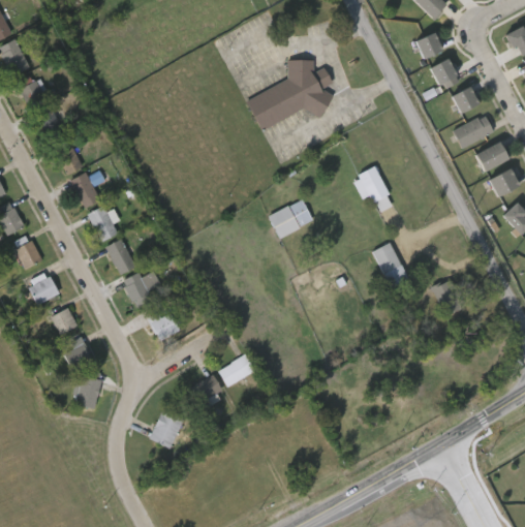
[(92,0),(94,16),(81,18),(78,0),(92,0)]
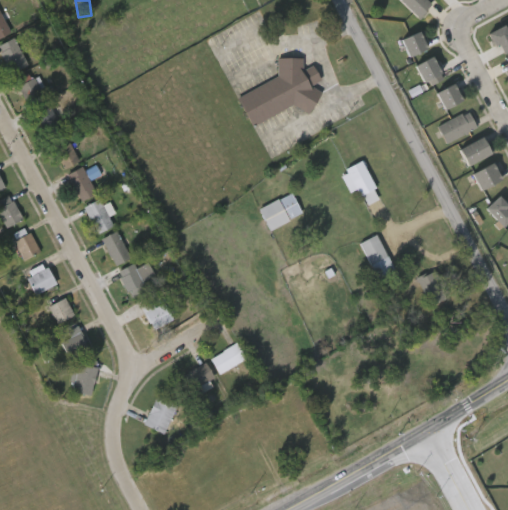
[(417,19),(398,0),(425,0),(431,6),(417,19)]
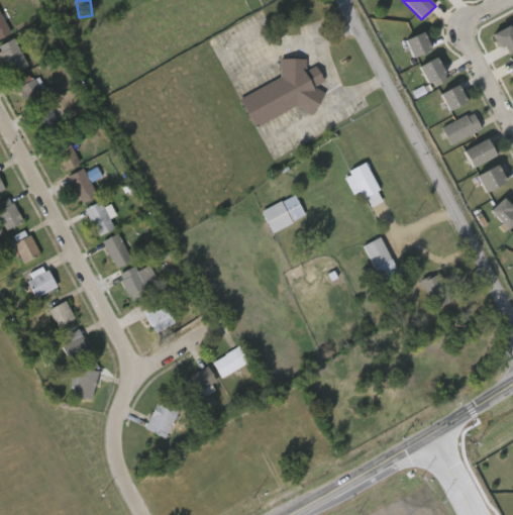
[(0,9),(13,32),(0,39),(0,9)]
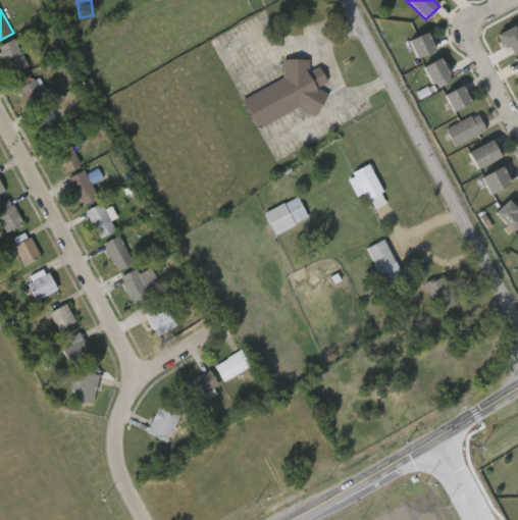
[(507,50),(513,48),(516,57),(517,56),(517,30),(501,36),(507,50)]
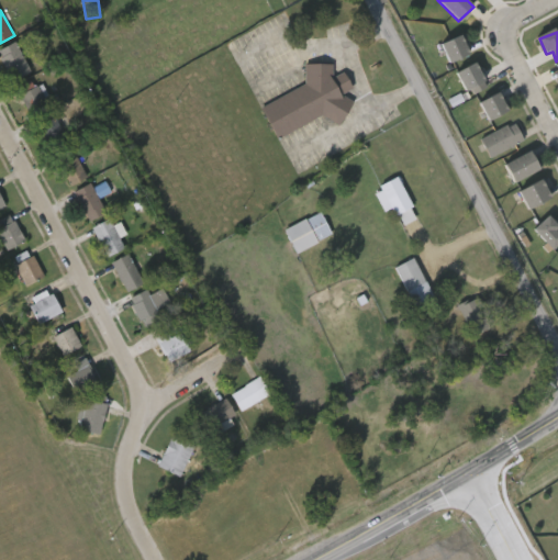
[(447,62),(438,43),(459,33),(468,53),(447,62)]
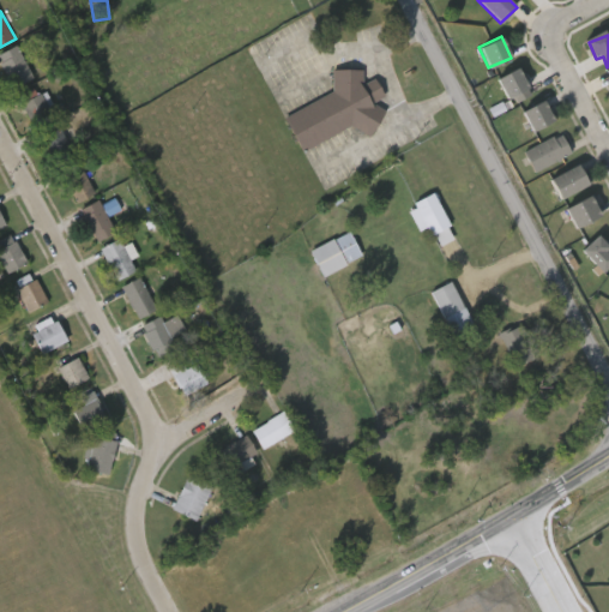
[(16,89),(0,58),(0,55),(18,46),(35,78),(16,89)]
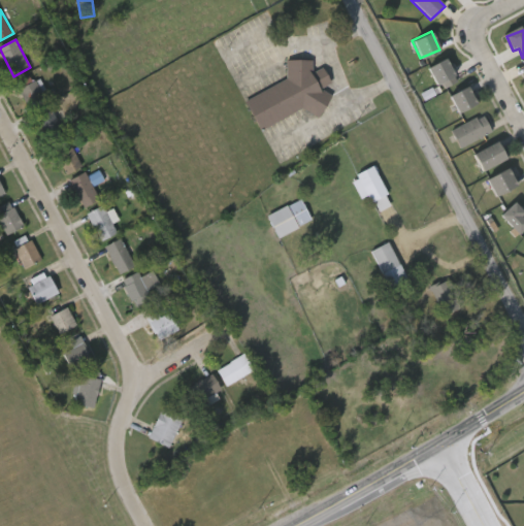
[(288,80),(289,60),(313,60),(318,69),(324,69),(331,84),(326,86),(333,101),(325,106),(325,117),(312,117),(307,106),(260,131),(246,102),(288,80)]
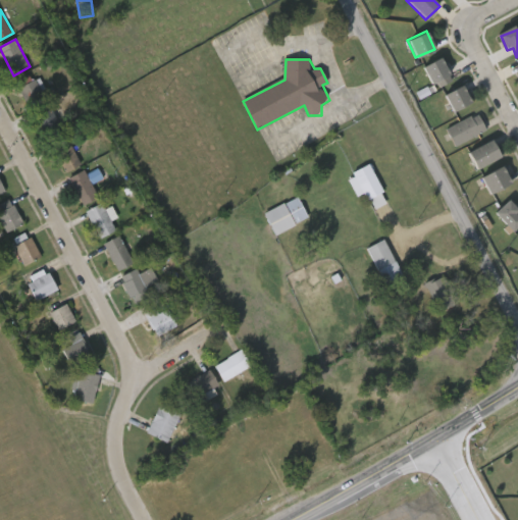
[(427,68),(438,92),(456,83),(445,60),(427,68)]
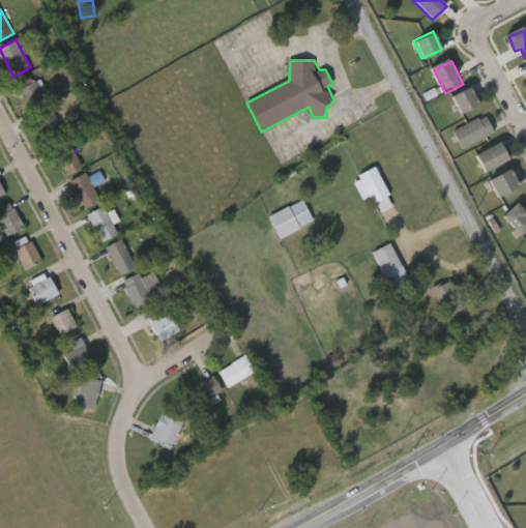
[(21,87),(38,78),(49,97),(31,107),(21,87)]
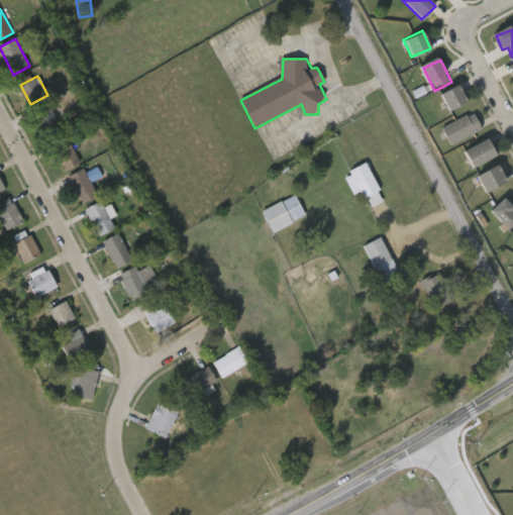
[(438,92),(457,83),(467,102),(447,110),(438,92)]
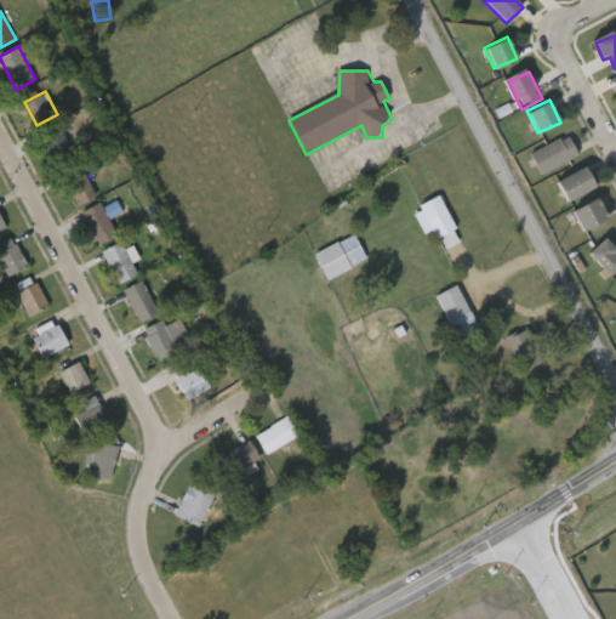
[(55,163),(41,132),(61,124),(73,155),(55,163)]
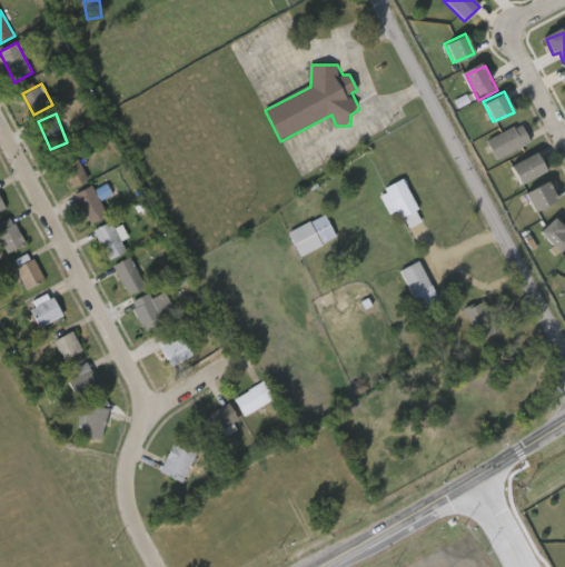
[(531,143),(495,158),(487,139),(523,125),(531,143)]
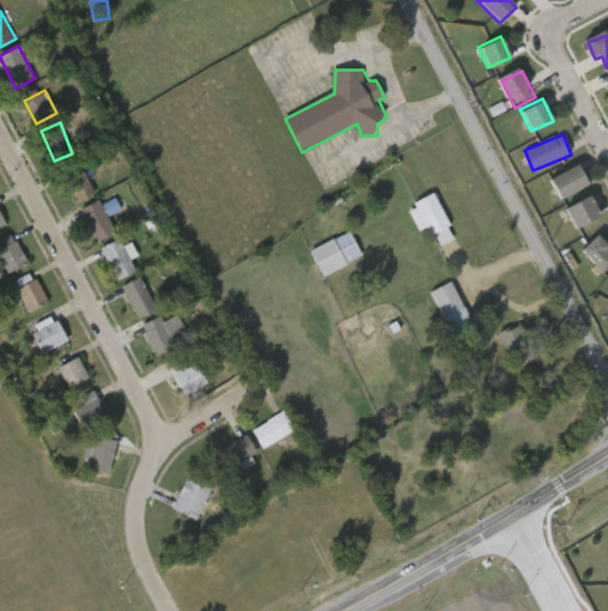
[(97,193),(79,203),(61,170),(79,159),(97,193)]
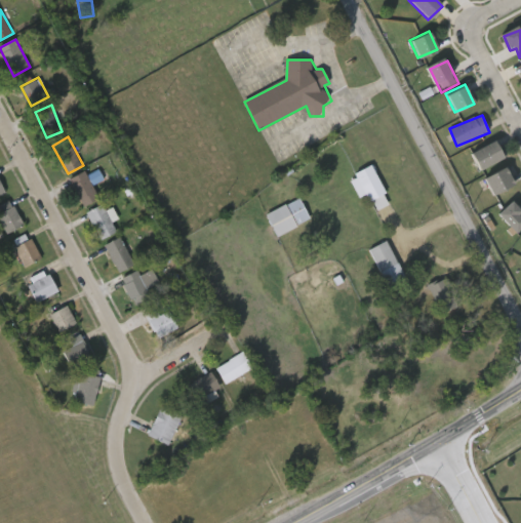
[(505,156),(476,170),(468,153),(495,139),(505,156)]
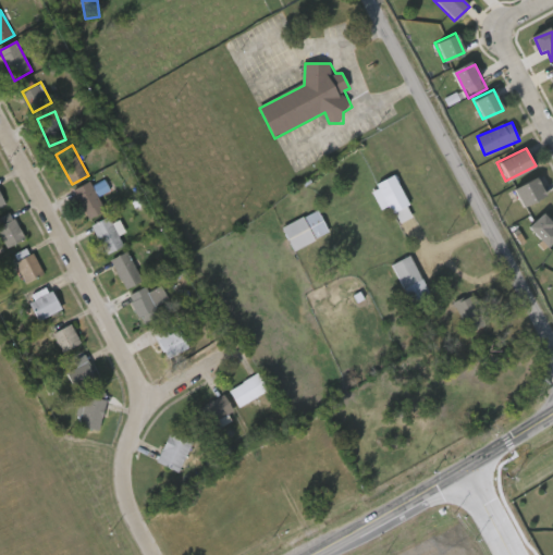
[(513,185),(542,175),(549,197),(519,207),(513,185)]
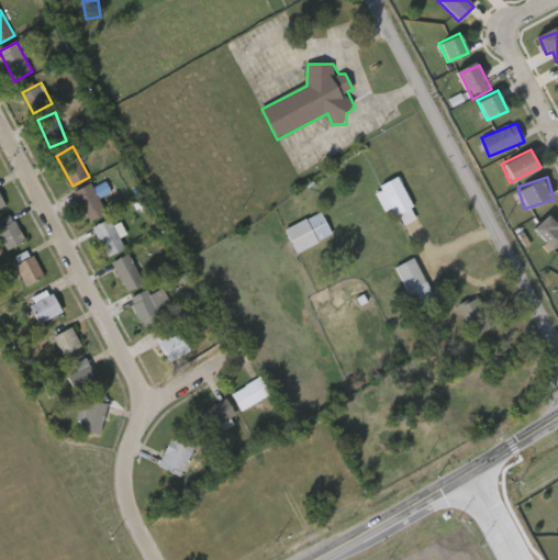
[(399,178),(419,217),(404,225),(394,205),(386,210),(376,189),(399,178)]
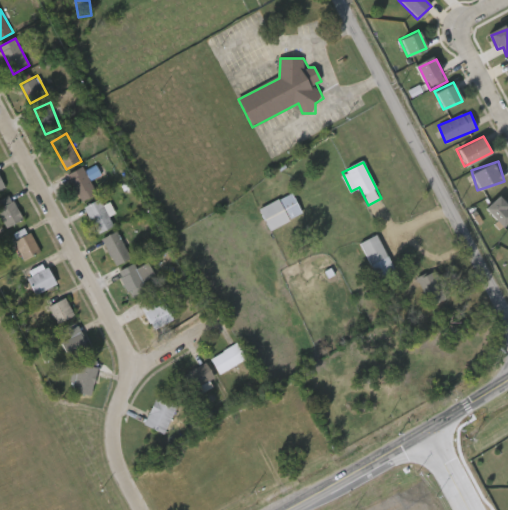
[(98,192),(82,202),(67,176),(83,166),(98,192)]
